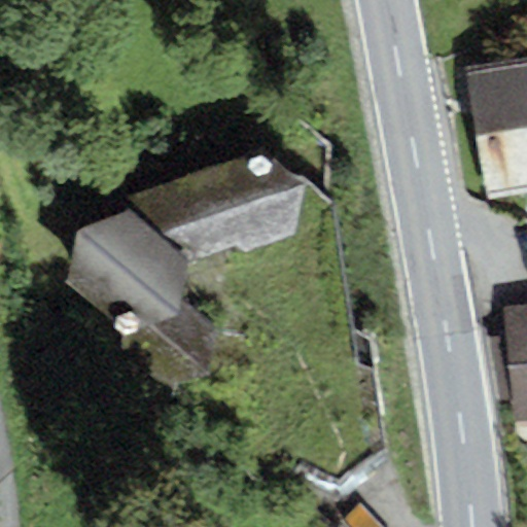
[(526,58),(464,68),(486,201),(526,194),(526,58)]
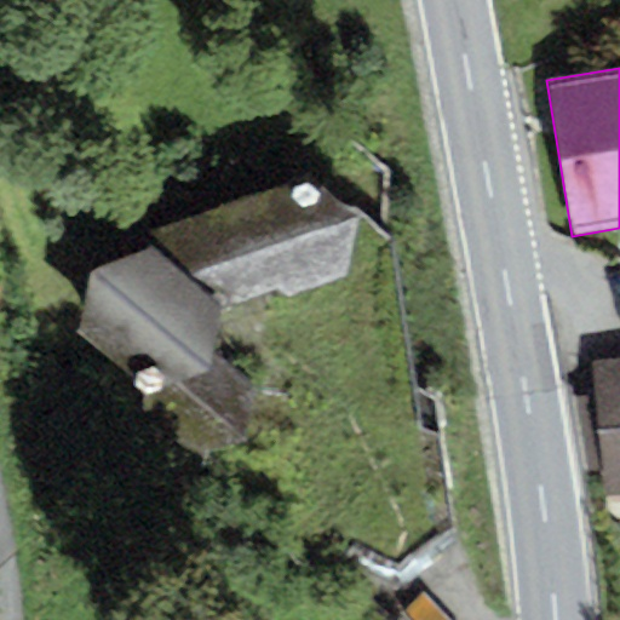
[(309,183),(138,235),(149,247),(90,270),(79,332),(144,392),(144,402),(204,453),(246,428),(250,385),(212,352),(223,305),(275,290),(283,299),(328,283),(344,277),(360,217),(309,183)]
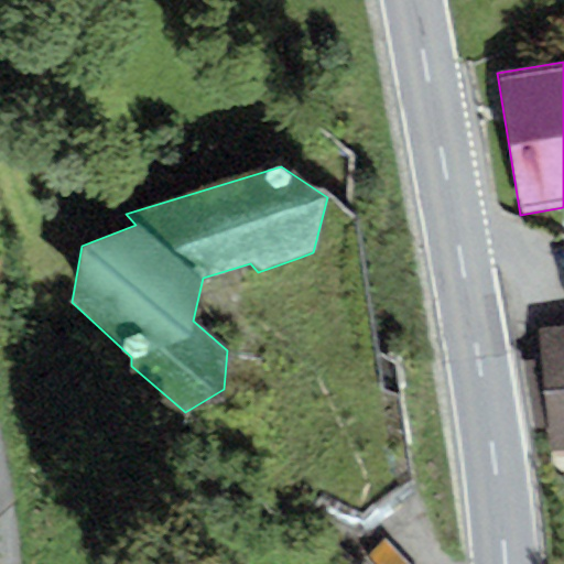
[(563,326),(539,328),(541,359),(546,426),(549,451),(563,449),(563,326)]
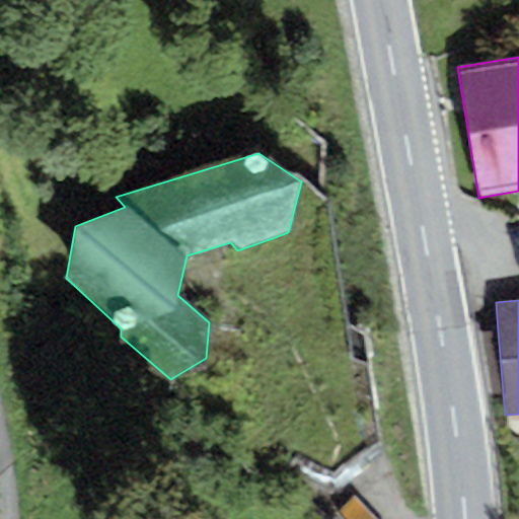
[(486,395),(503,392),(498,330),(475,331),(486,395)]
